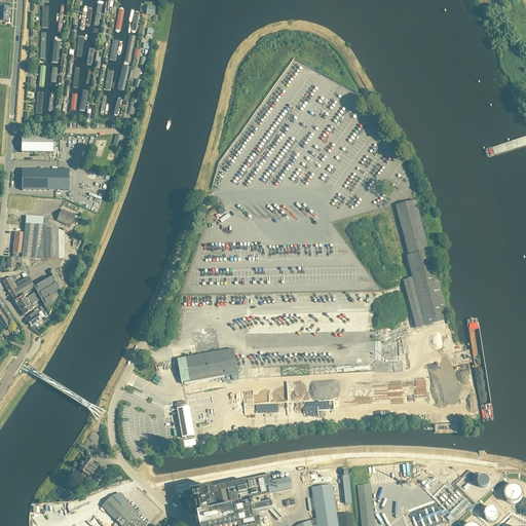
[(67,0),(65,0),(62,0),(59,25),(64,26),(67,0)]
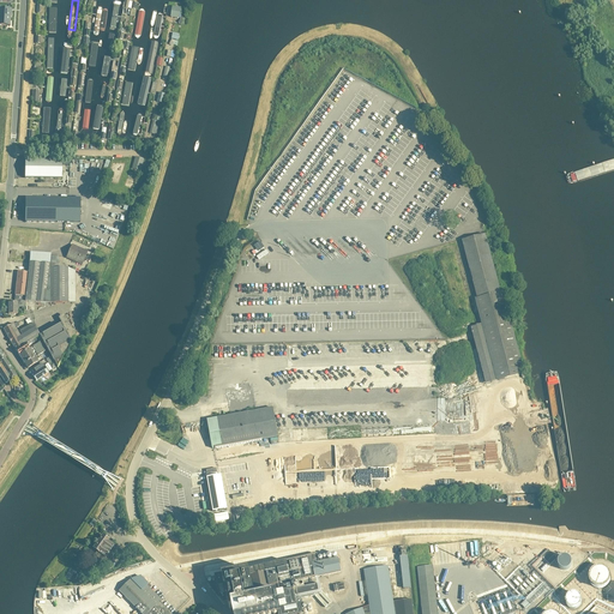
[(116,30),(121,0),(120,0),(115,0),(110,29),(116,30)]
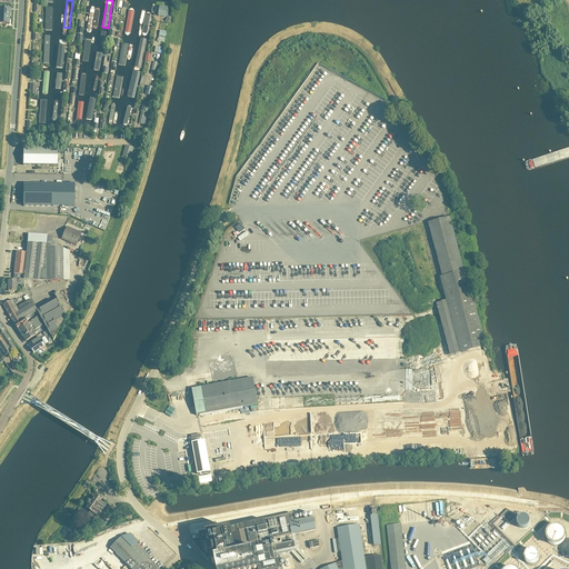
[(129,31),(135,3),(129,2),(123,30),(129,31)]
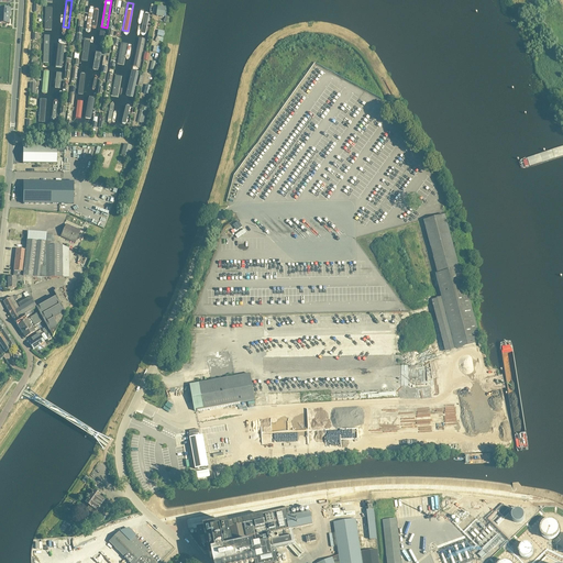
[(146,31),(153,4),(147,3),(142,30),(146,31)]
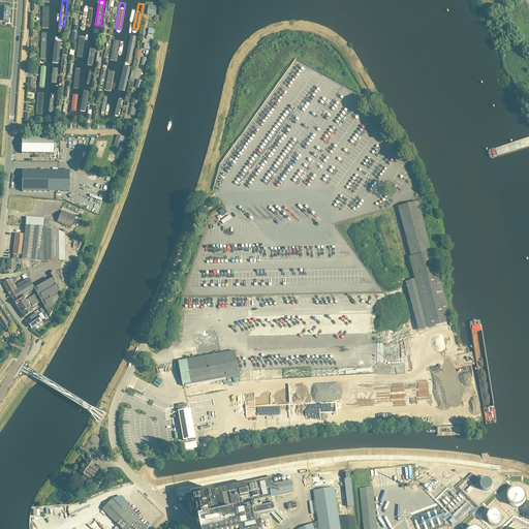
[(154,16),(155,6),(148,5),(147,14),(154,16)]
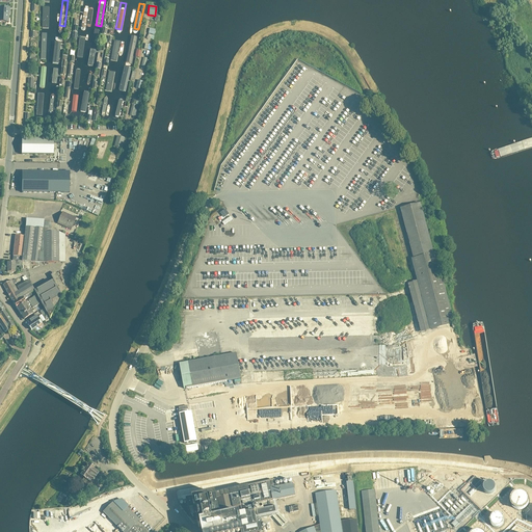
[(115,58),(121,33),(115,32),(110,58),(115,58)]
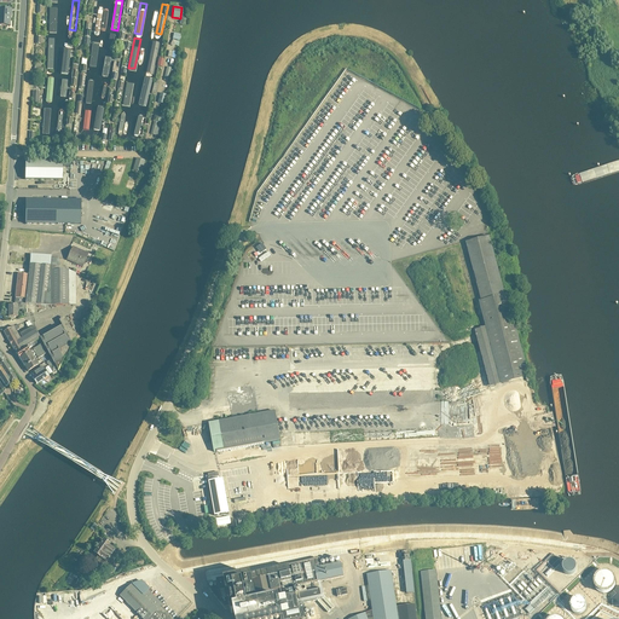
[(154,70),(161,40),(155,39),(148,69),(154,70)]
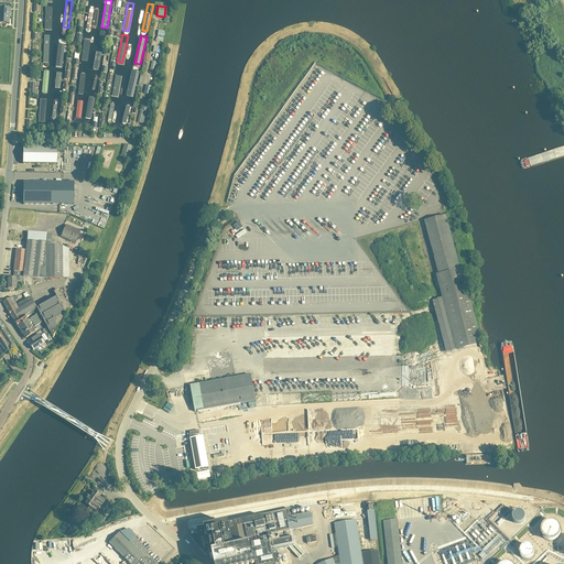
[(99,72),(102,51),(97,50),(94,71),(99,72)]
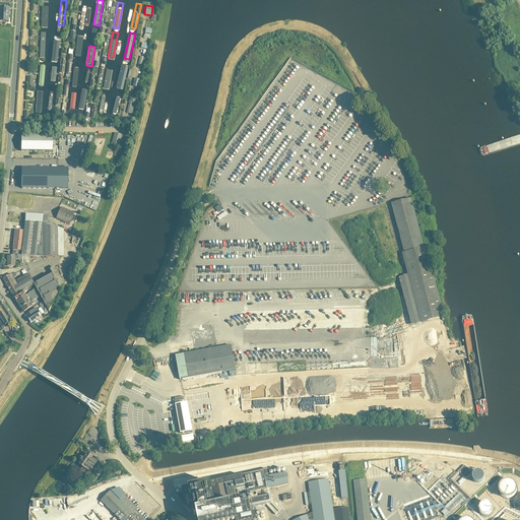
[(108,88),(112,63),(107,62),(103,87),(108,88)]
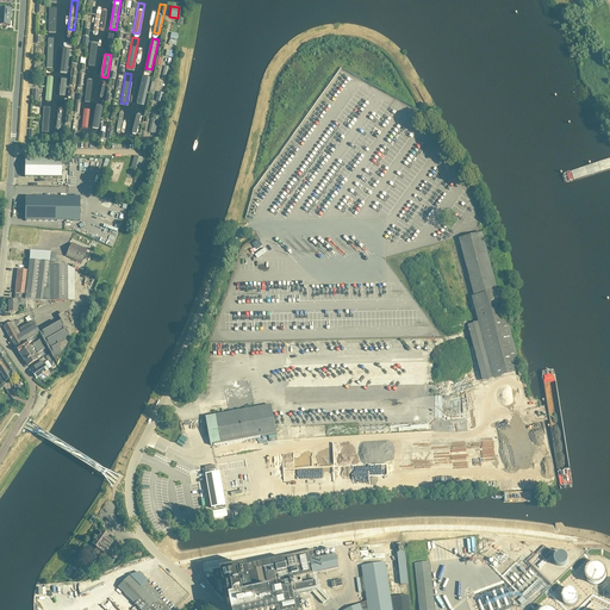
[(144,104),(151,75),(145,74),(138,103),(144,104)]
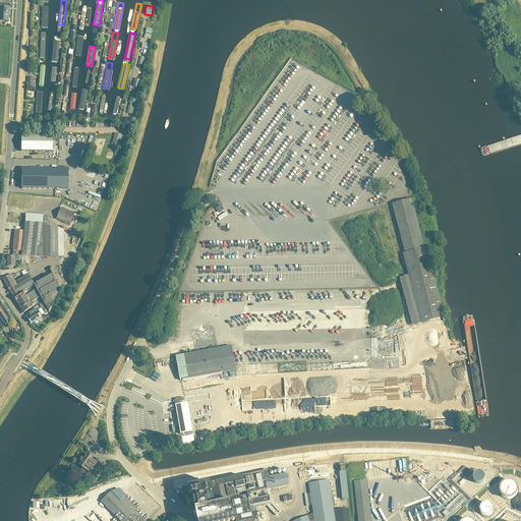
[(83,85),(89,87),(92,67),(87,66),(83,85)]
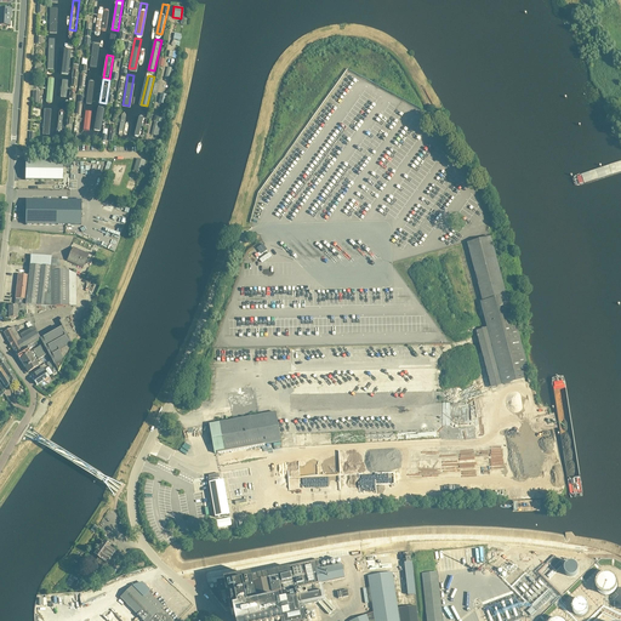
[(100,135),(104,104),(100,104),(93,134),(100,135)]
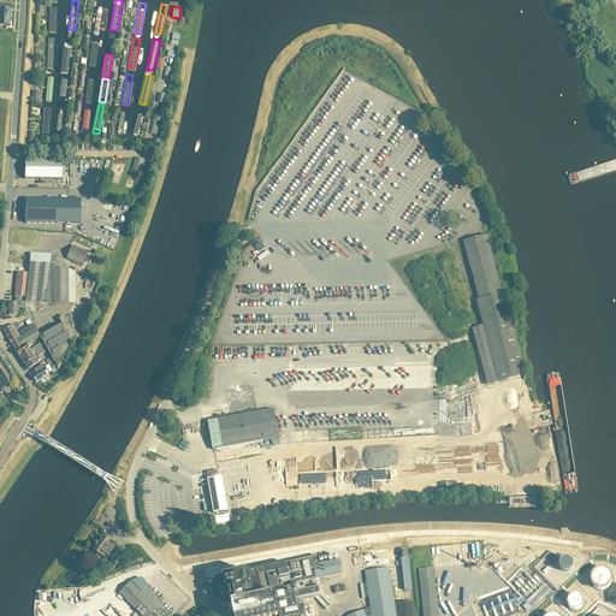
[(138,136),(146,106),(140,105),(134,135),(138,136)]
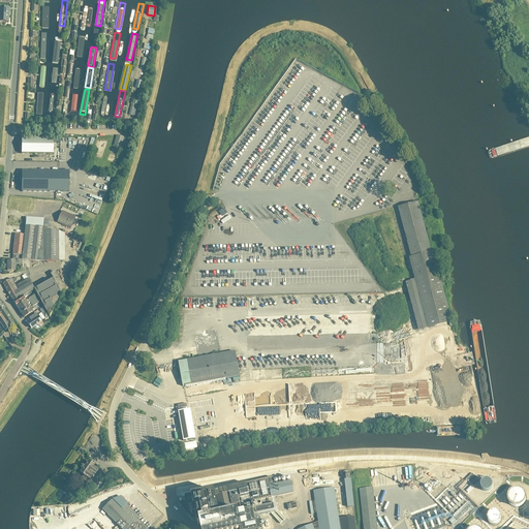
[(104,119),(109,93),(103,92),(99,118),(104,119)]
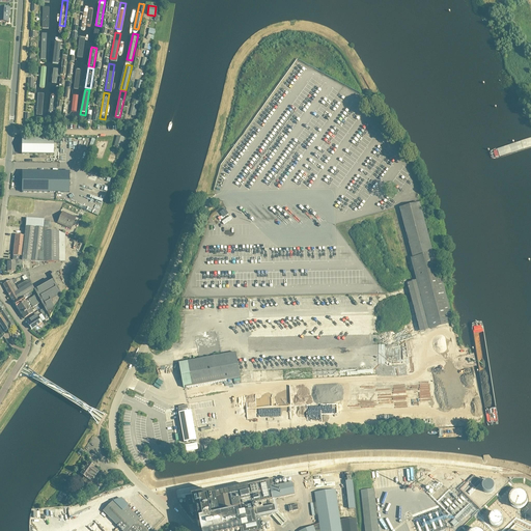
[(121,148),(123,138),(117,136),(114,146),(119,147),(121,148)]
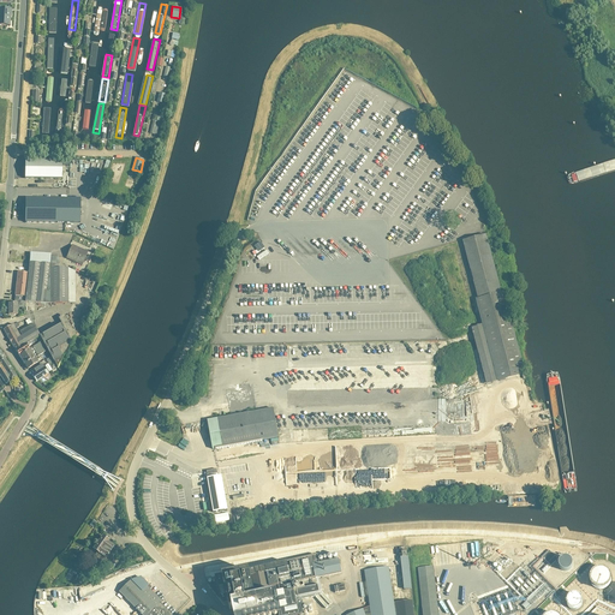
[(63,161),(27,160),(27,179),(63,179),(63,161)]
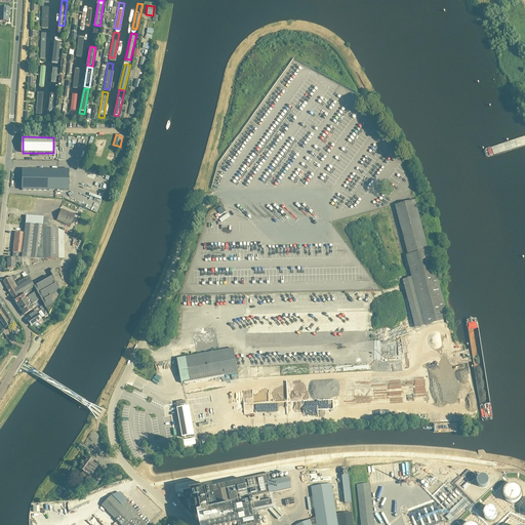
[(22,169),(22,190),(57,191),(59,191),(68,191),(69,170),(22,169)]
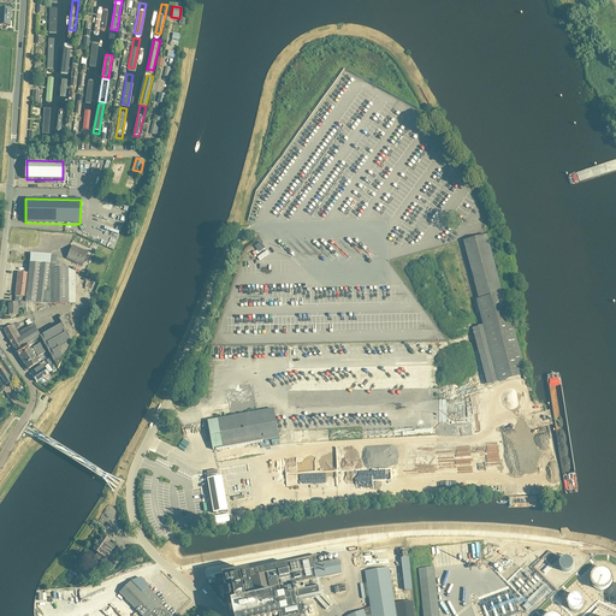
[(112,248),(118,230),(108,227),(102,244),(112,248)]
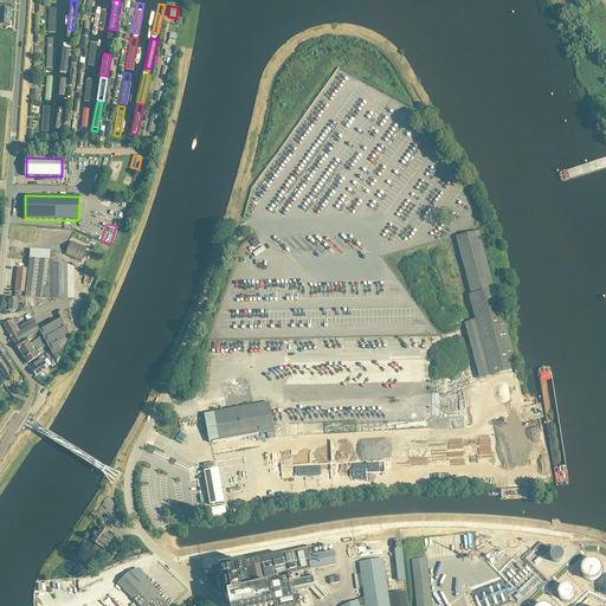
[(84,253),(86,249),(71,242),(65,255),(81,260),(83,257),(84,257),(85,253),(84,253)]
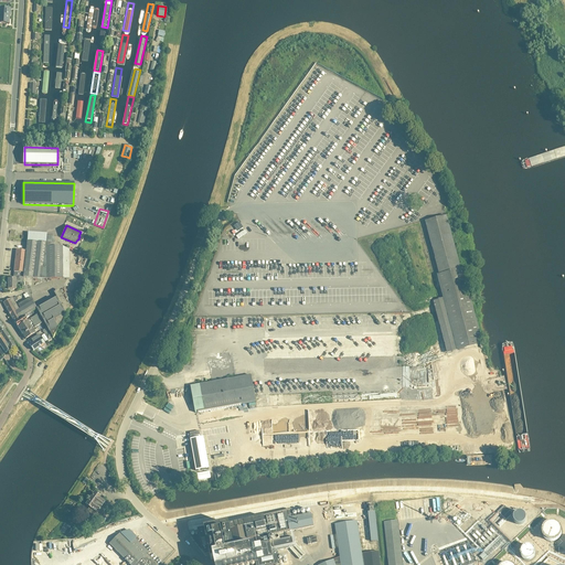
[(62,263),(63,246),(56,243),(54,243),(54,236),(46,236),(46,234),(28,233),(28,242),(27,242),(25,251),(16,251),(13,276),(33,278),(45,279),(46,279),(46,278),(62,278),(62,270),(62,263)]
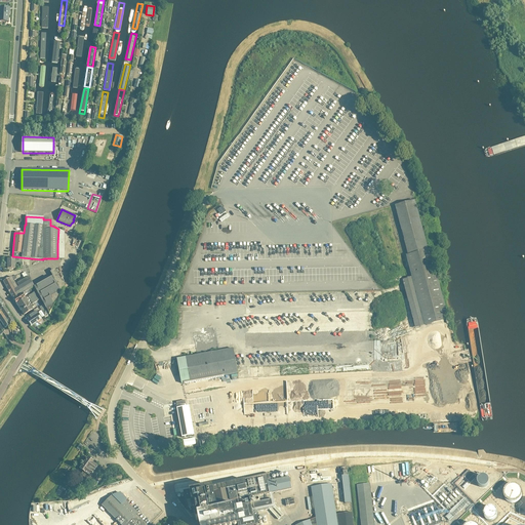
[(377,221),(378,232),(387,231),(386,220),(377,221)]
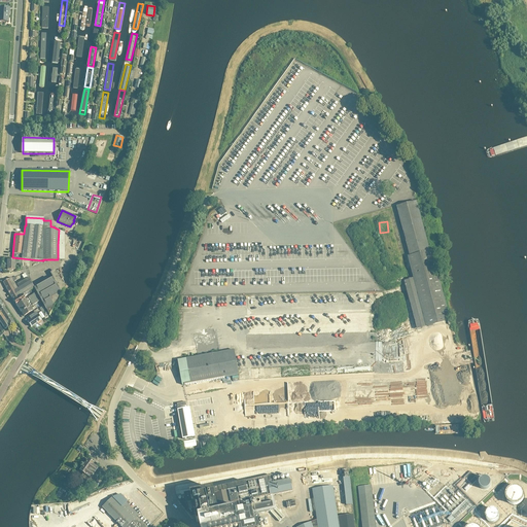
[(14,270),(14,264),(19,264),(19,260),(14,260),(7,260),(7,270),(14,270)]
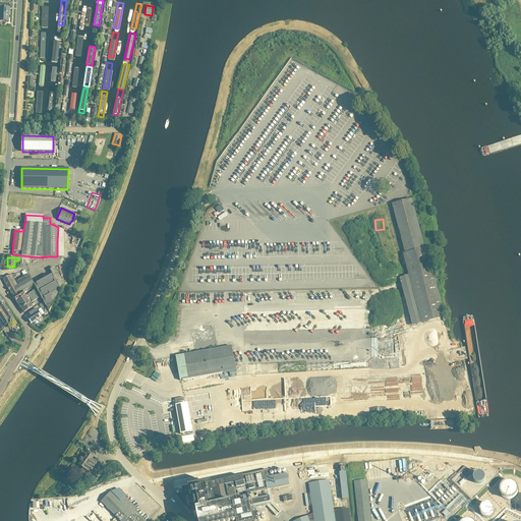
[(49,311),(60,289),(61,289),(64,284),(60,277),(54,267),(49,270),(52,274),(39,282),(34,285),(36,289),(40,296),(42,298),(49,311)]
